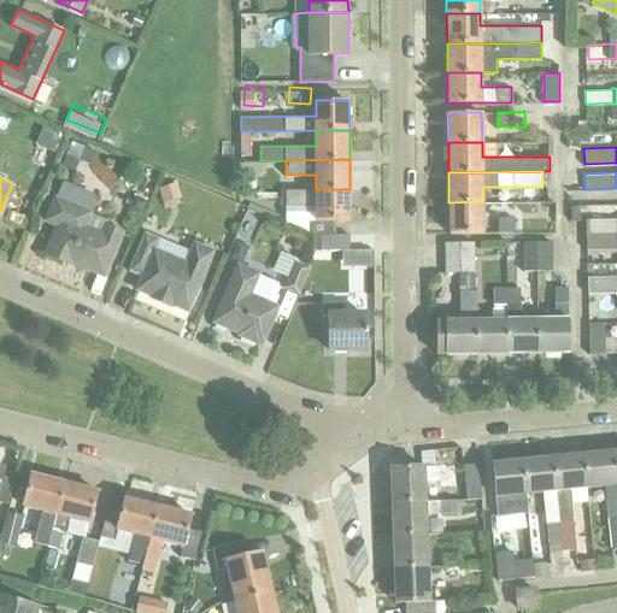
[(322,233),(322,234),(336,234),(336,233),(335,219),(350,219),(350,189),(316,189),(316,190),(301,190),(286,190),(287,223),(310,233),(322,233)]
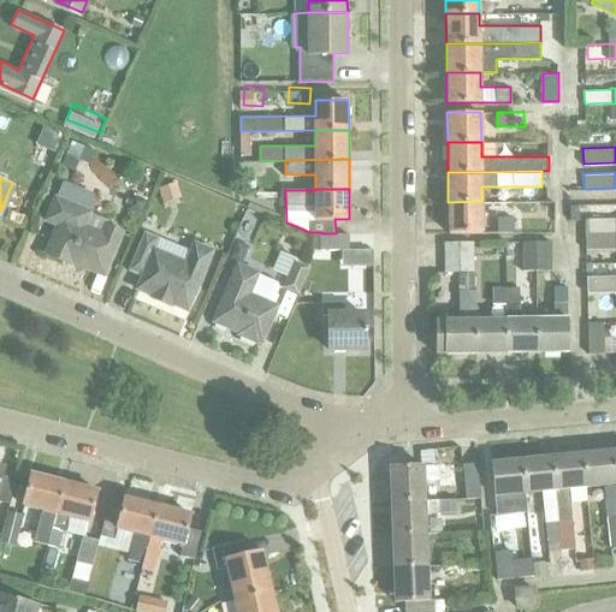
[(71,259),(105,272),(122,230),(107,224),(104,233),(83,225),(89,211),(57,196),(48,218),(59,221),(47,251),(71,261),(71,259)]
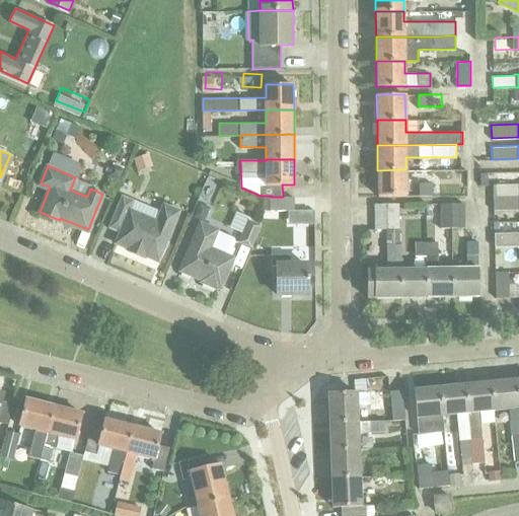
[(405,169),(377,170),(378,196),(405,195),(405,169)]
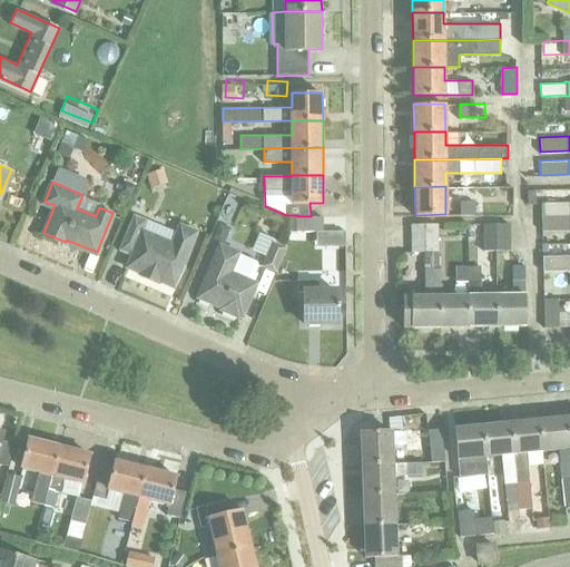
[(475,199),(461,199),(461,213),(475,213),(475,199)]
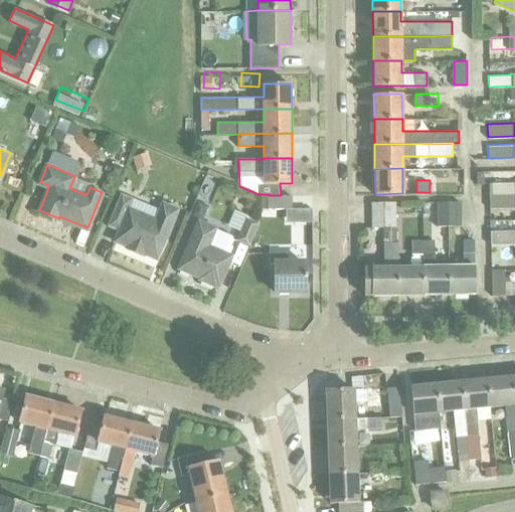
[(514,181),(489,182),(489,195),(514,194),(514,181)]
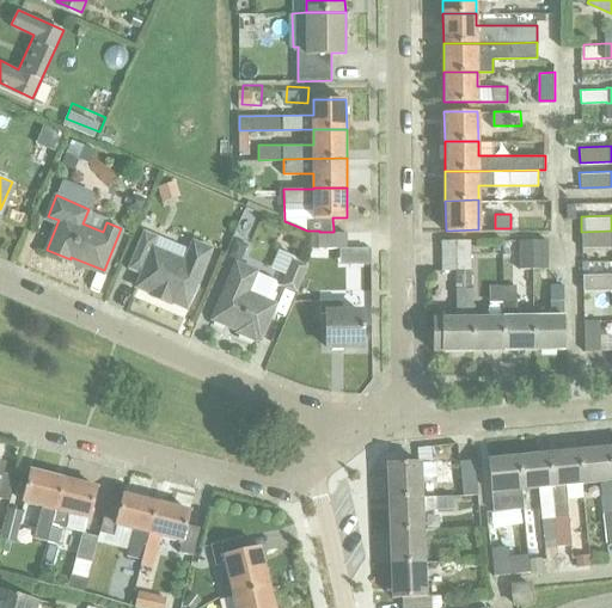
[(171,300),(185,306),(210,247),(193,239),(184,258),(153,246),(158,234),(144,228),(127,266),(141,272),(136,286),(151,292),(150,294),(170,302),(171,300)]
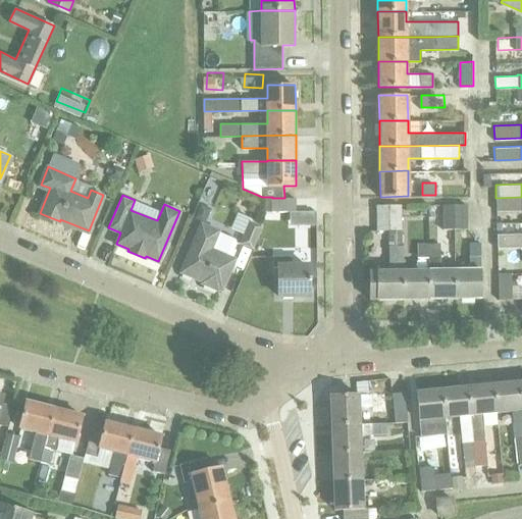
[(284,198),(272,198),(272,211),(297,211),(297,197),(284,197),(284,198)]
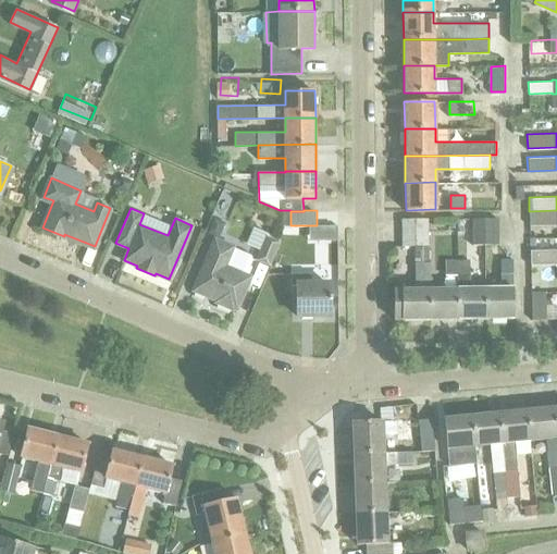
[(556,210),(529,211),(529,225),(556,223),(556,210)]
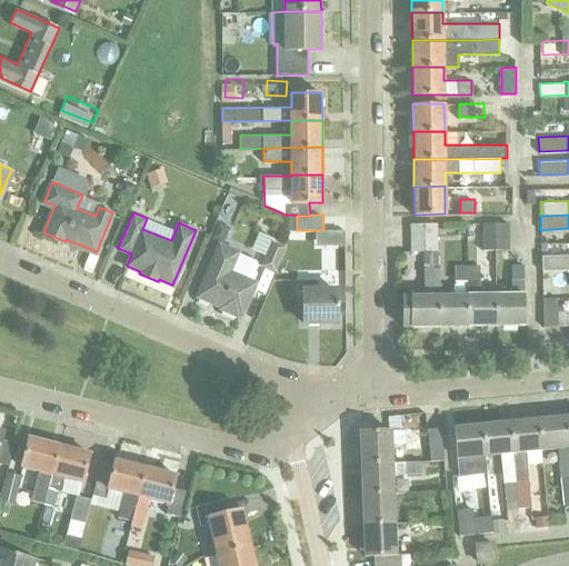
[(212,236),(225,241),(230,226),(219,221),(212,236)]
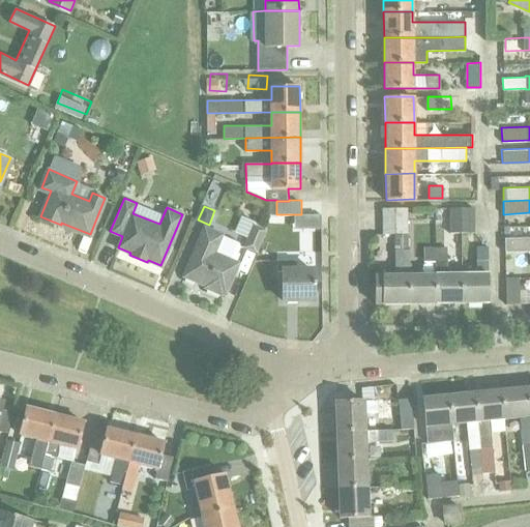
[(384,207),(384,220),(409,218),(409,207),(384,207)]
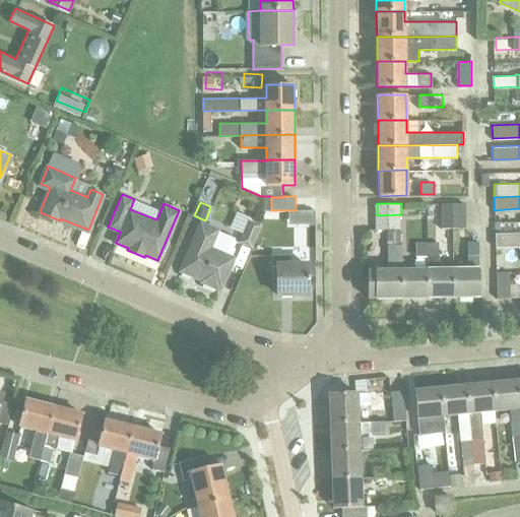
[(441,215),(465,215),(465,203),(441,203),(441,215)]
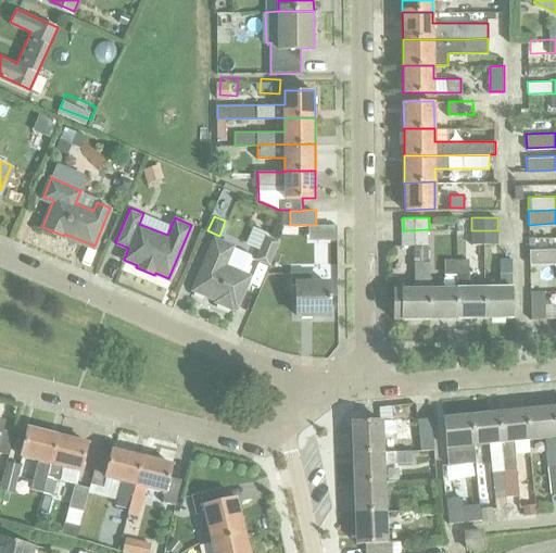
[(429,229),(403,230),(403,243),(416,243),(429,243),(429,229)]
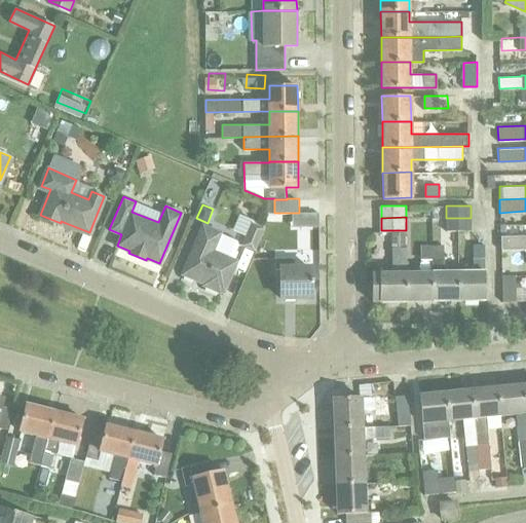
[(242,245),(255,250),(265,226),(264,226),(265,223),(254,218),(253,221),(252,221),(242,245)]
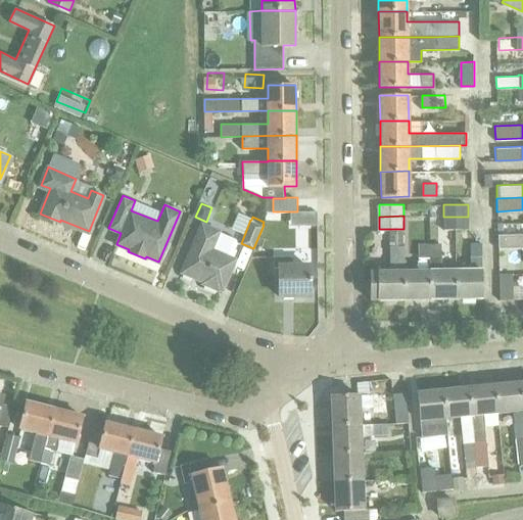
[(468,217),(443,217),(443,229),(468,229),(468,217)]
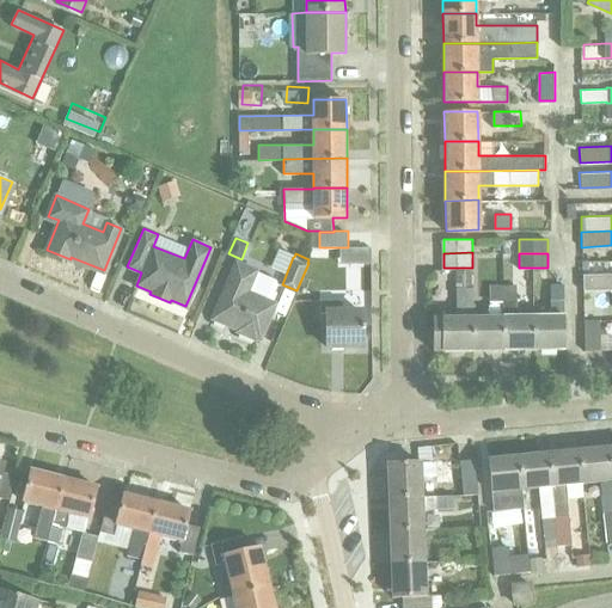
[(280,280),(256,270),(237,262),(213,318),(239,329),(238,331),(256,338),(256,336),(261,338),(275,302),(274,301),(277,292),(275,290),(280,280)]
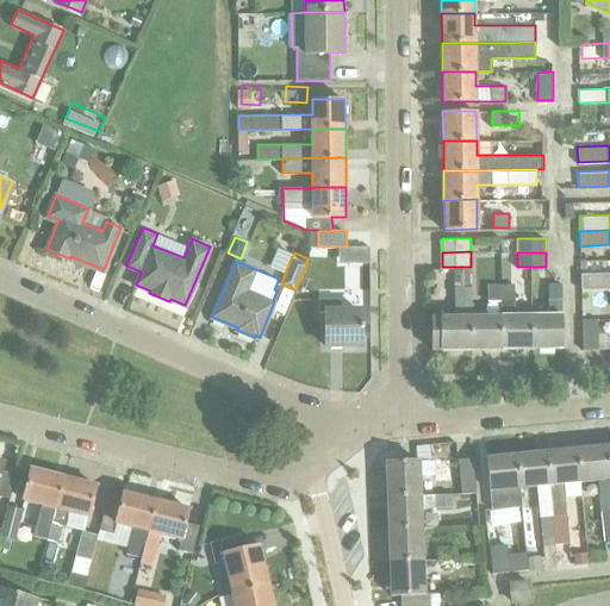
[(471,286),(471,267),(456,267),(456,287),(456,316),(433,316),(434,349),(473,348),(473,314),(472,286),(471,286)]
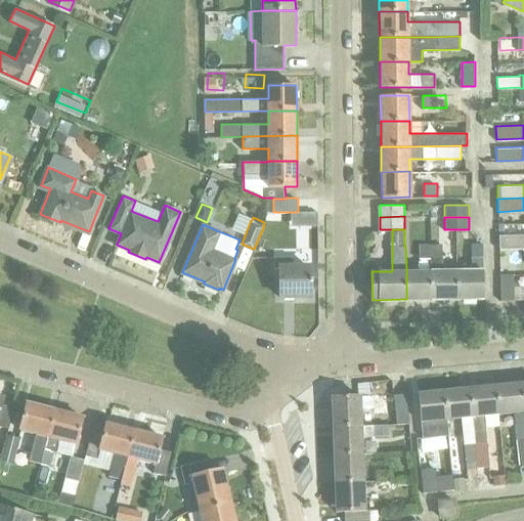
[(523,248),(523,233),(498,234),(498,249),(523,248)]
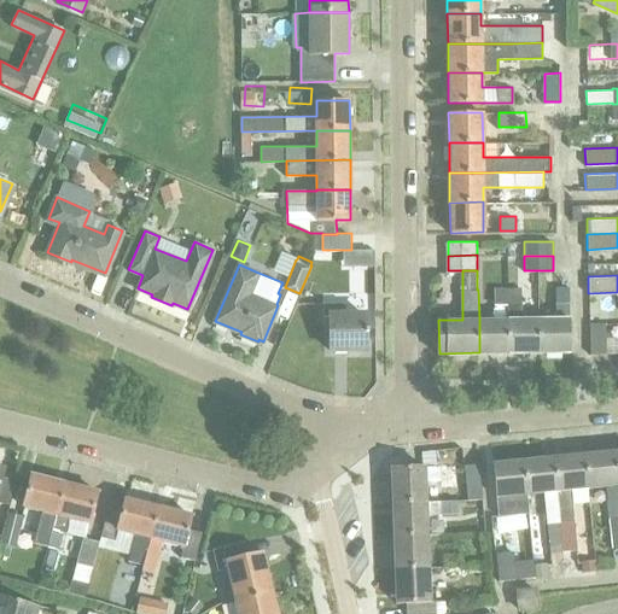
[(528,304),(541,305),(543,285),(529,284),(528,304)]
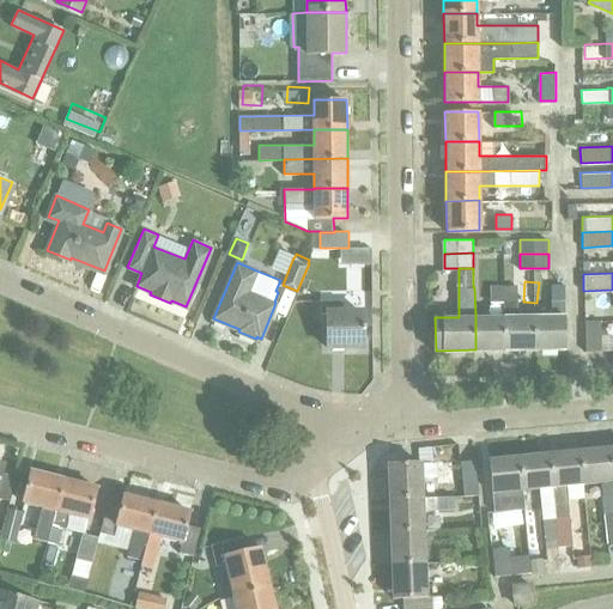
[(505,349),(535,348),(535,315),(517,316),(517,284),(504,285),(505,302),(504,302),(504,316),(505,316),(505,349)]
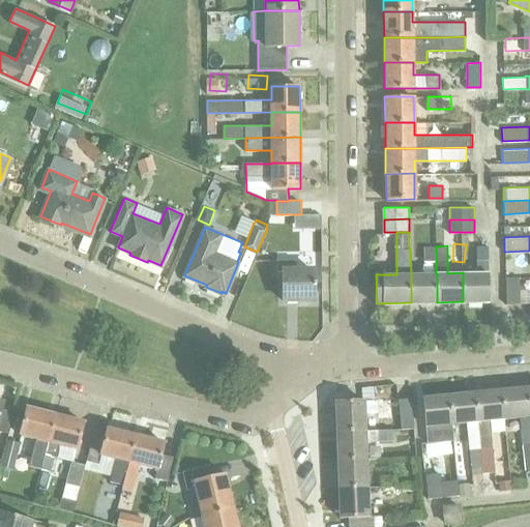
[(489,245),(477,245),(477,259),(489,259),(489,245)]
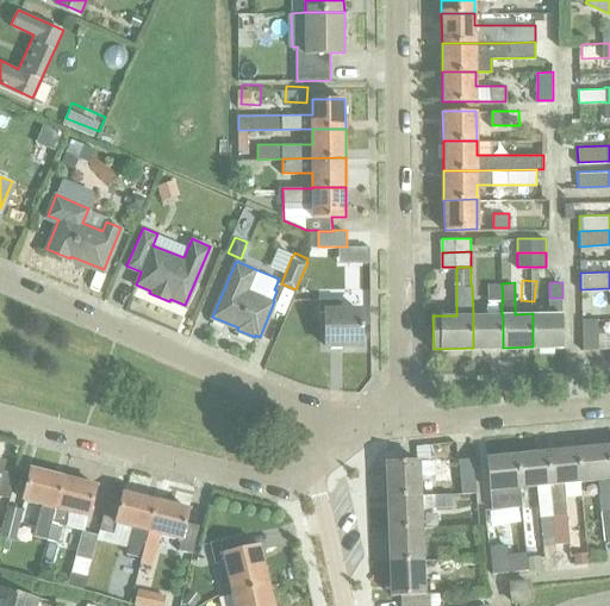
[(502,300),(503,300),(502,283),(489,283),(489,300),(502,300)]
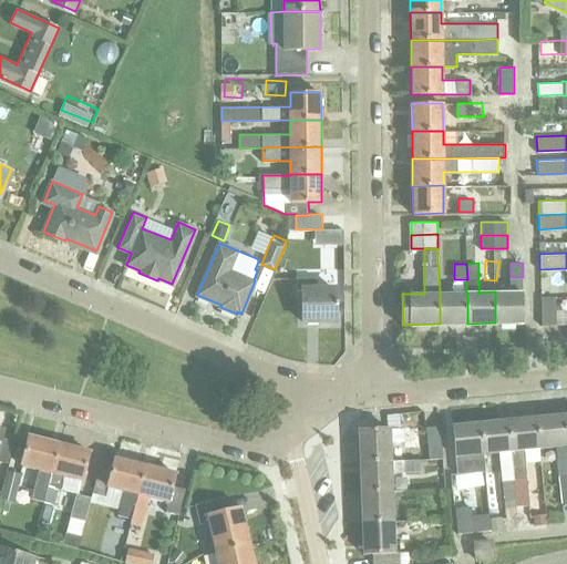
[(303,288),(303,320),(337,320),(336,287),(317,288),(317,276),(297,276),(298,288),(303,288)]
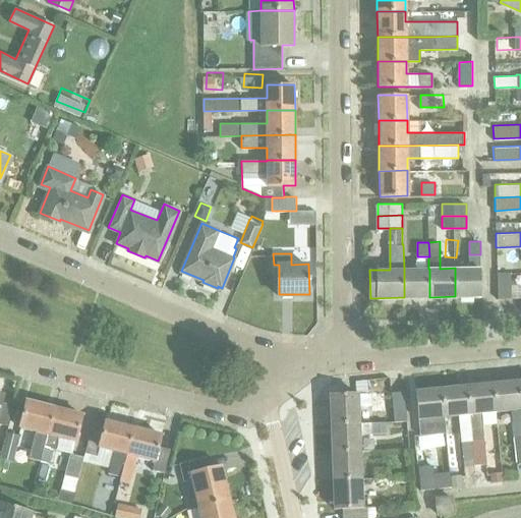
[(469,268),(455,268),(455,296),(481,296),(481,268),(480,268),(469,268)]
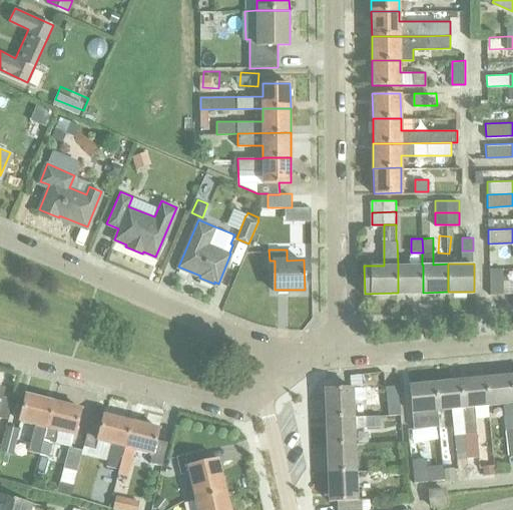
[(423,265),(422,265),(398,265),(398,293),(423,293),(423,265)]
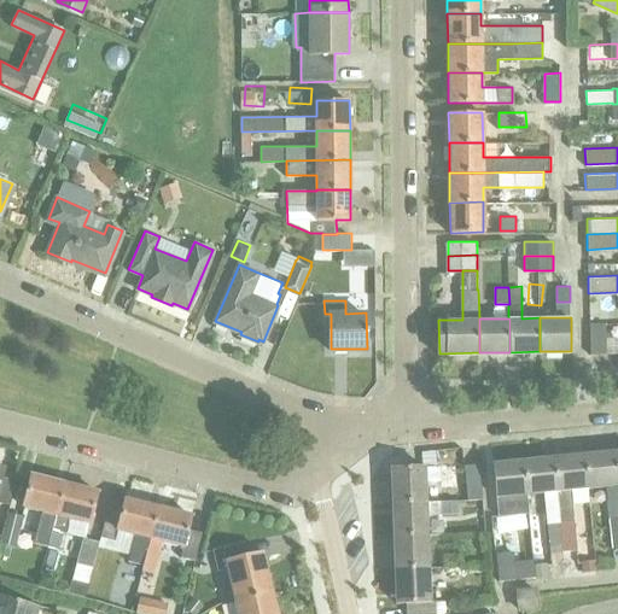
[(589,323),(589,354),(606,352),(605,323),(589,323)]
